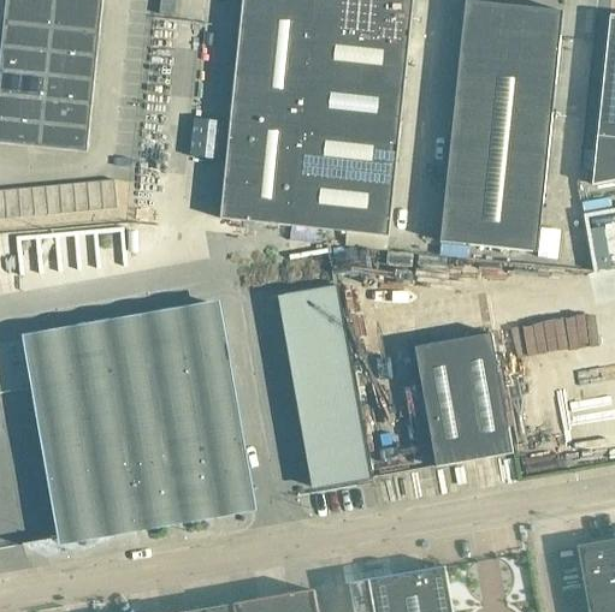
[(5,0),(4,19),(52,24),(53,0),(5,0)]
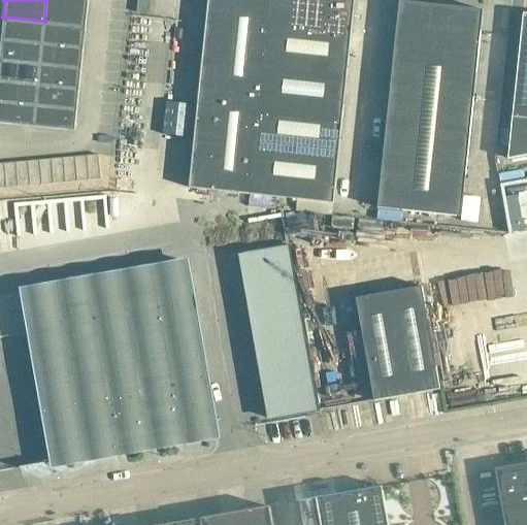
[(45,0),(44,21),(85,25),(88,0),(45,0)]
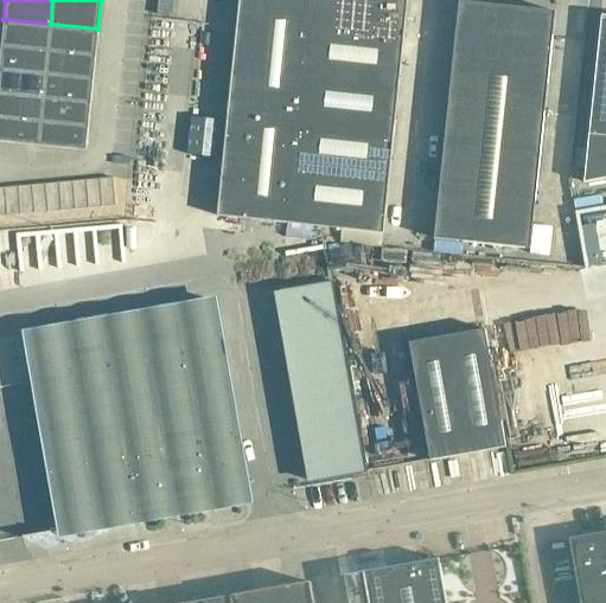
[(303,77),(311,0),(238,0),(224,135),(218,134),(221,116),(192,114),(189,149),(223,153),(217,212),(288,219),(293,172),(298,124),(303,77)]
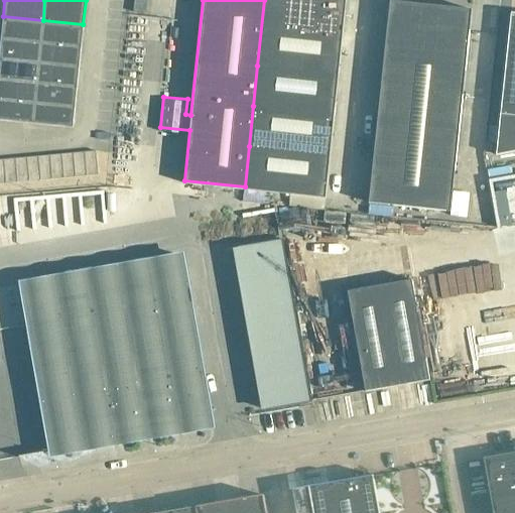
[(264,0),(257,66),(338,75),(342,34),(281,28),(284,0),(264,0)]
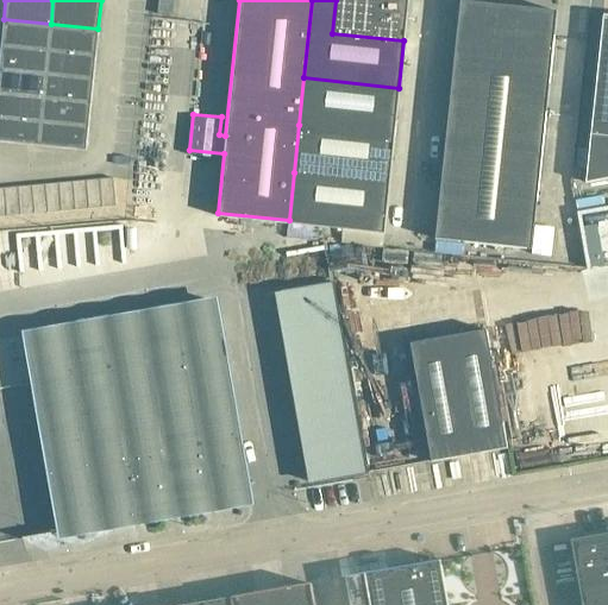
[(336,0),(332,33),(403,41),(407,0),(336,0)]
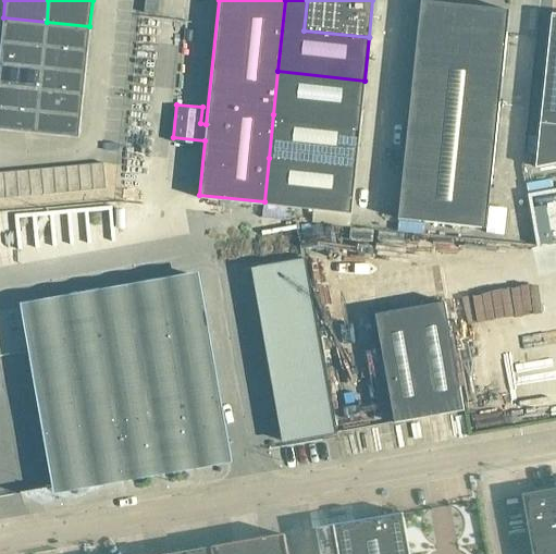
[(508,7),(443,0),(421,0),(397,216),(485,225),(508,7)]
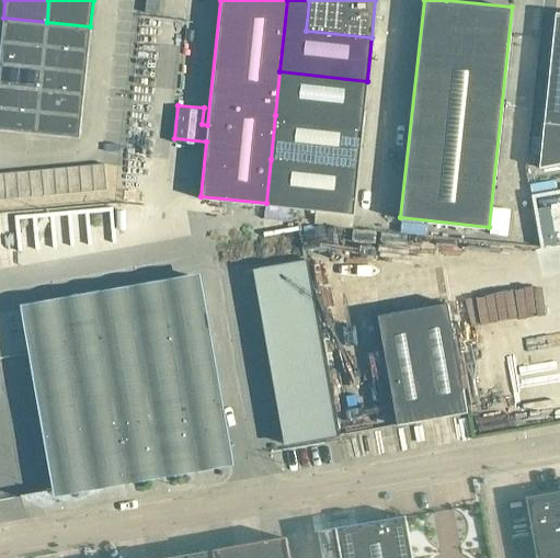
[(559,12),(555,12),(544,122),(539,166),(559,160),(559,12)]
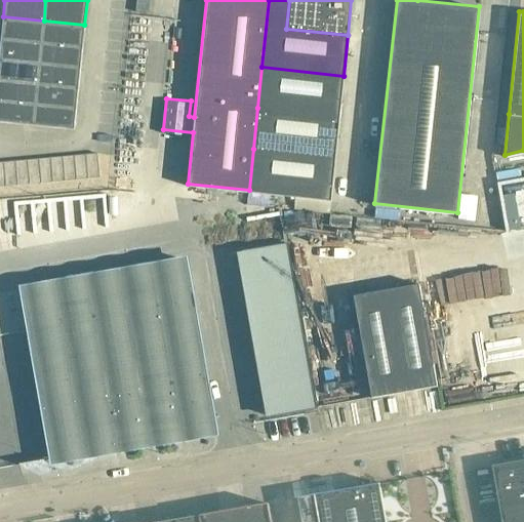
[(44,21),(3,16),(1,37),(42,41),(44,21)]
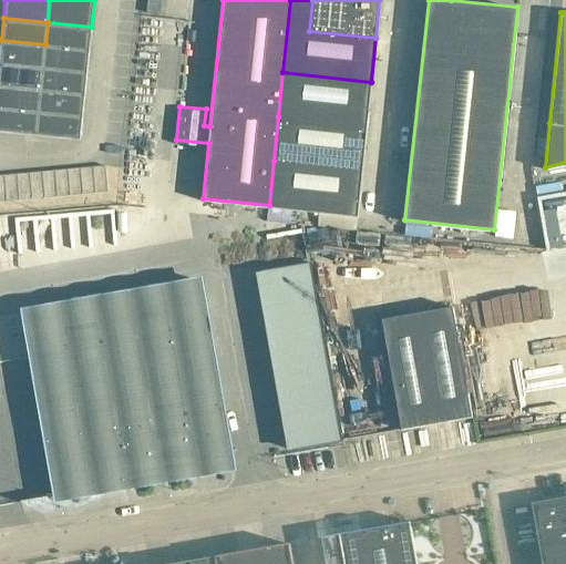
[(91,27),(48,22),(45,44),(89,49),(91,27)]
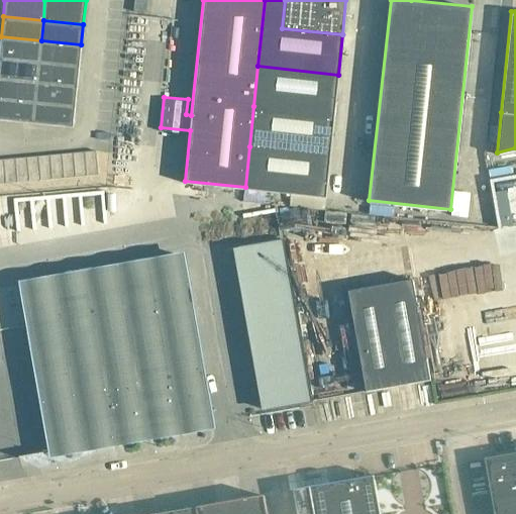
[(1,36),(0,42),(0,56),(38,61),(41,40),(1,36)]
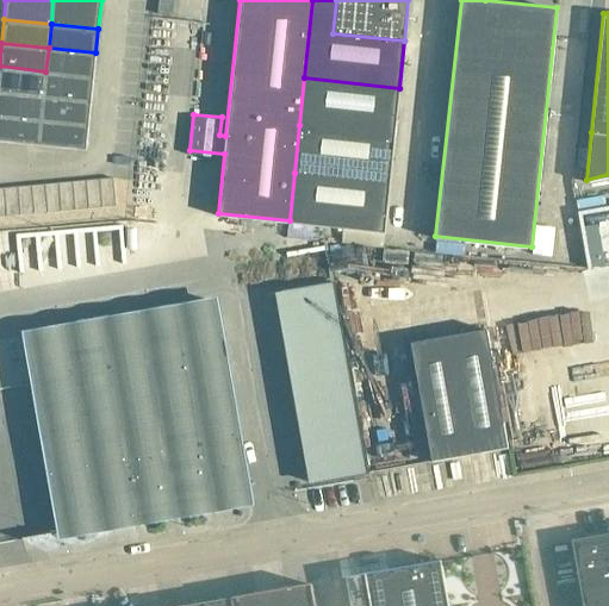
[(95,52),(49,48),(45,72),(93,76),(95,52)]
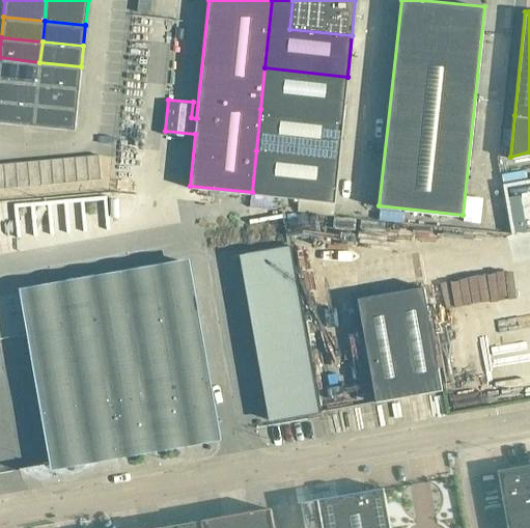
[(39,62),(0,57),(0,78),(37,83),(39,62)]
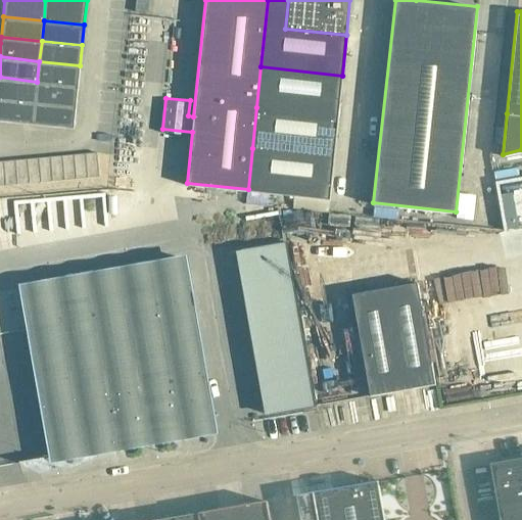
[(39,61),(37,82),(78,86),(80,65),(39,61)]
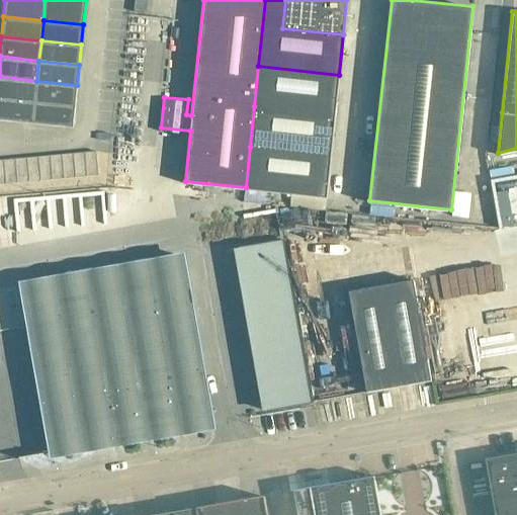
[(258,66),(254,106),(335,115),(339,75),(258,66)]
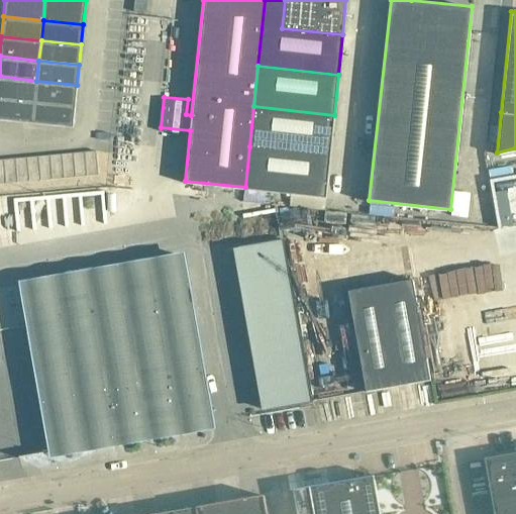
[(0,76),(0,96),(34,100),(36,81),(0,76)]
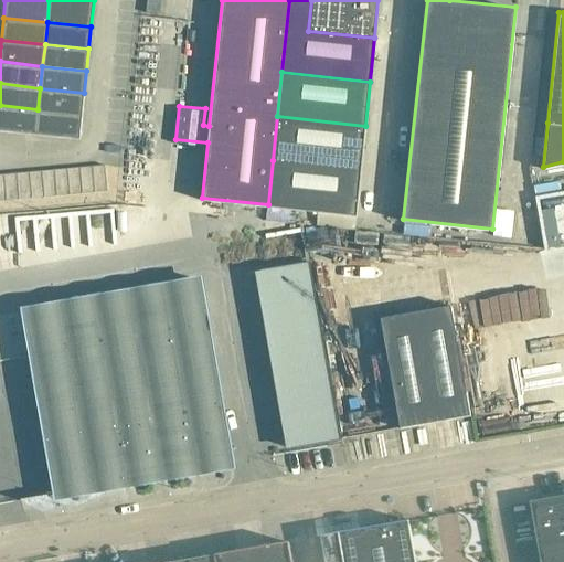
[(40,88),(38,109),(82,115),(84,93),(40,88)]
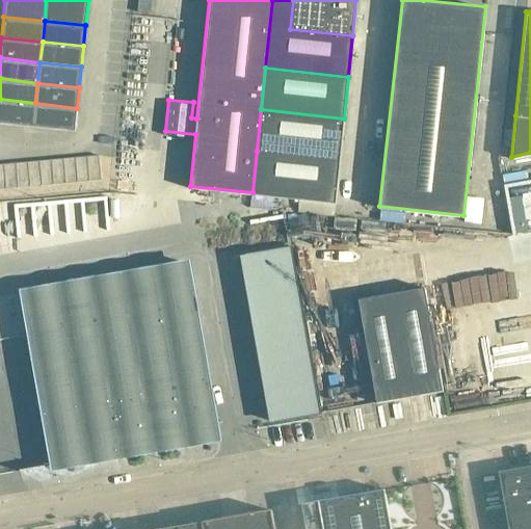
[(35,103),(0,99),(0,120),(33,124),(35,103)]
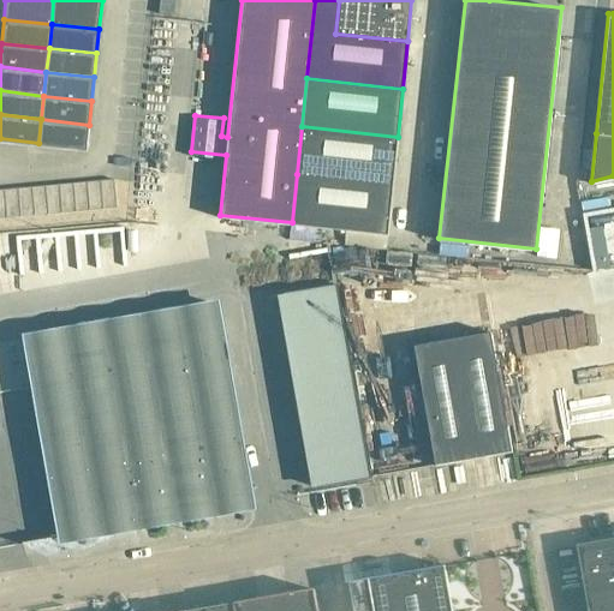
[(41,119),(39,143),(87,148),(89,125),(41,119)]
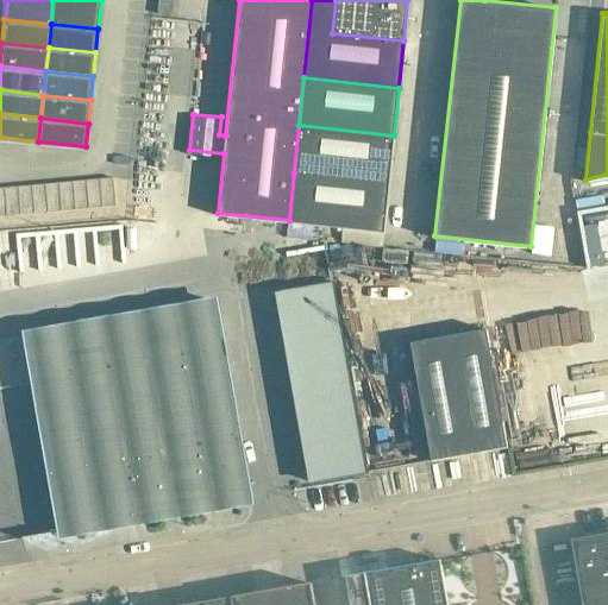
[(299,125),(294,172),(389,183),(394,136),(299,125)]
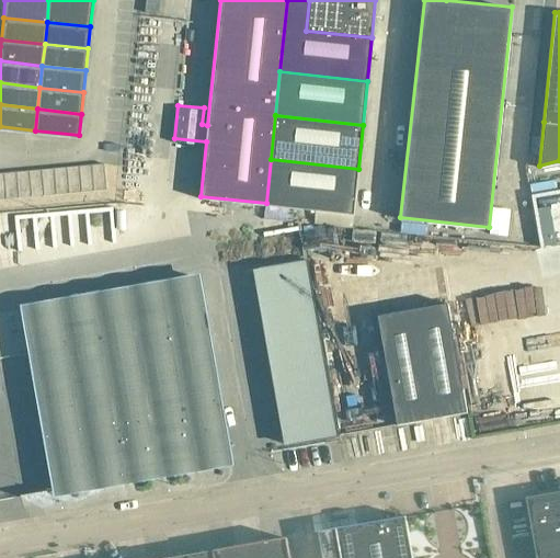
[(271,159),(266,203),(354,213),(358,169),(271,159)]
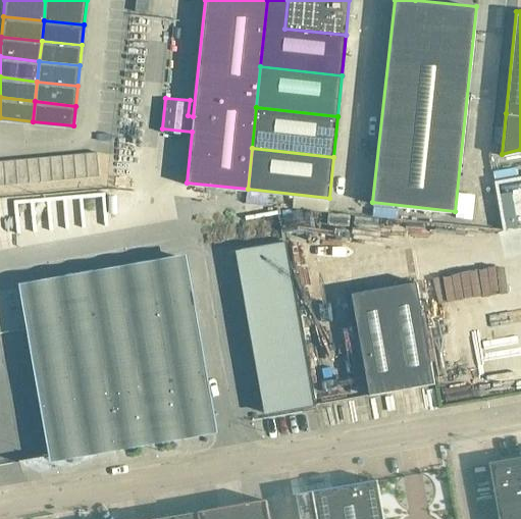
[(97,149),(85,150),(87,174),(99,173),(97,149)]
